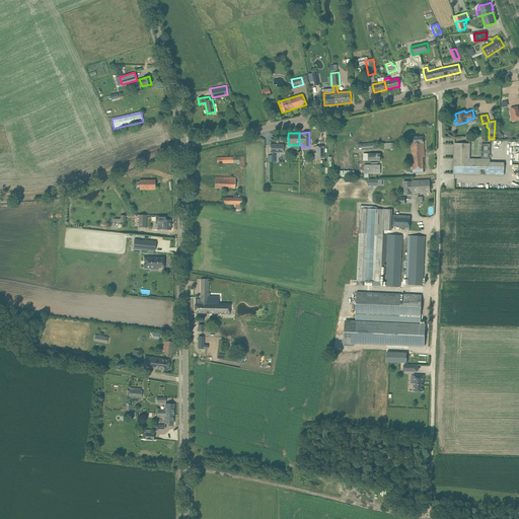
[(424,136),(410,137),(410,146),(412,145),(413,169),(424,169),(423,158),(424,157),(424,143),(424,136)]
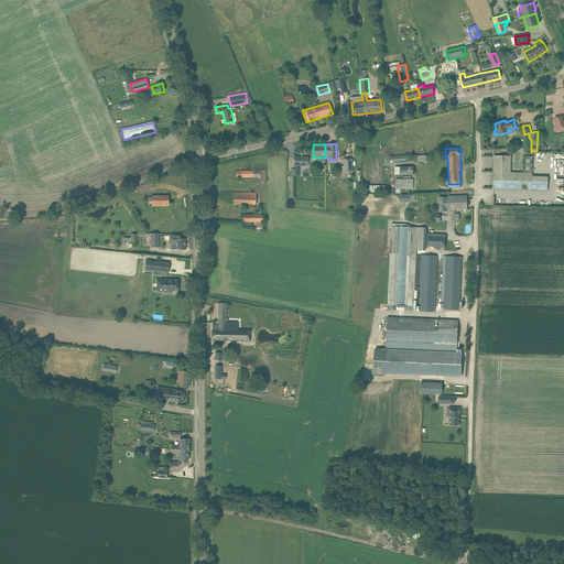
[(494,188),(532,190),(548,190),(549,176),(532,176),(533,156),(523,156),(523,173),(511,173),(511,156),(495,155),(494,188)]
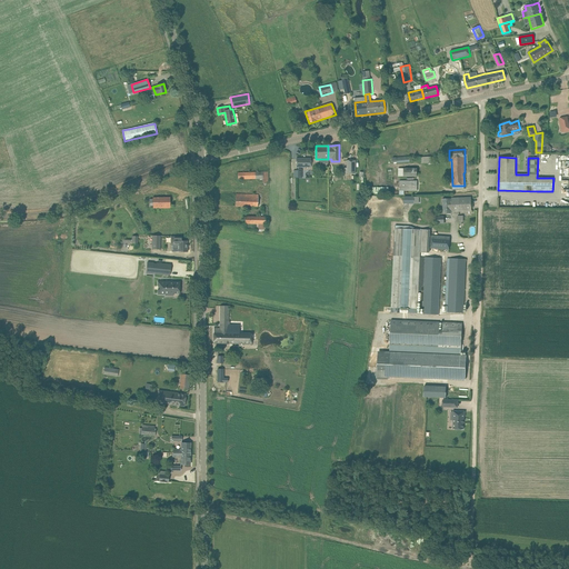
[(310,158),(297,158),(297,168),(311,167),(310,158)]
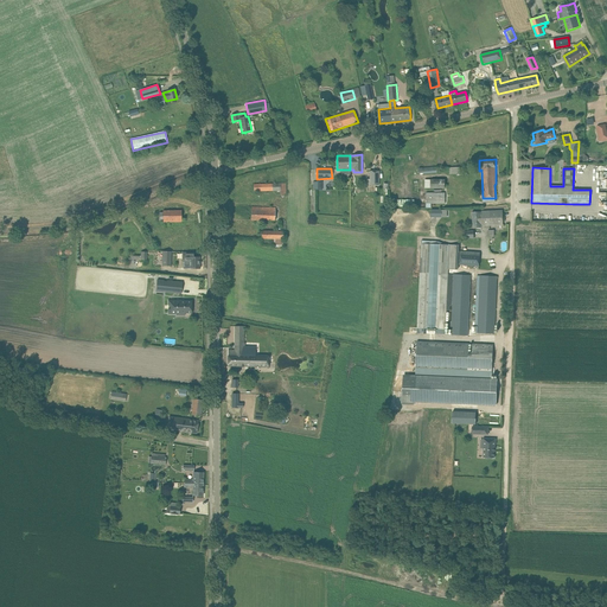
[(254,191),(280,190),(280,196),(286,196),(286,183),(254,184),(254,191)]
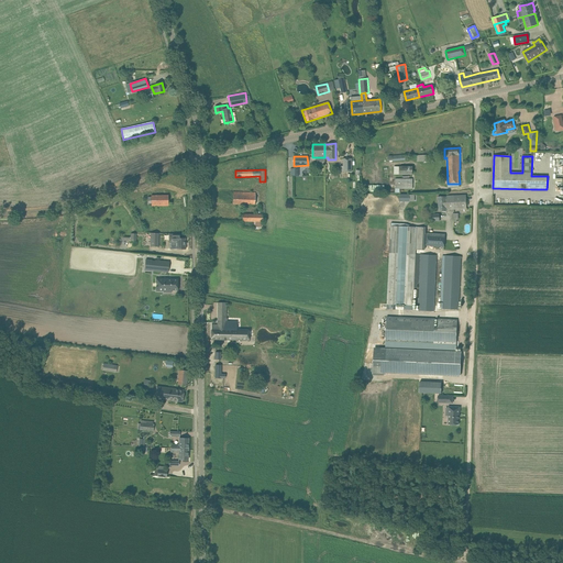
[(412,178),(395,179),(395,192),(399,192),(399,189),(412,189),(412,178)]
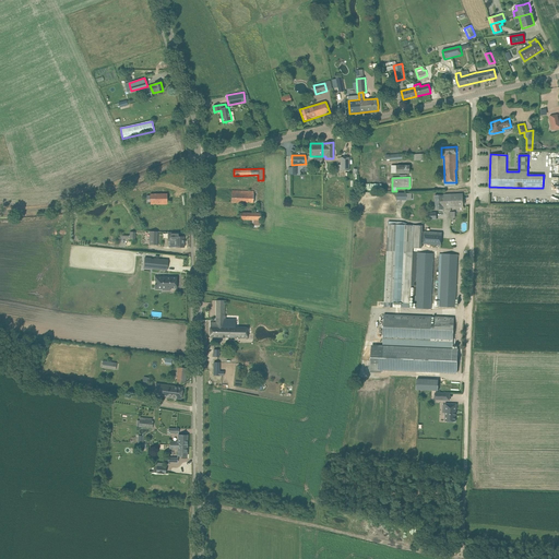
[(253,191),(237,191),(232,190),(232,202),(237,203),(253,203),(253,191)]
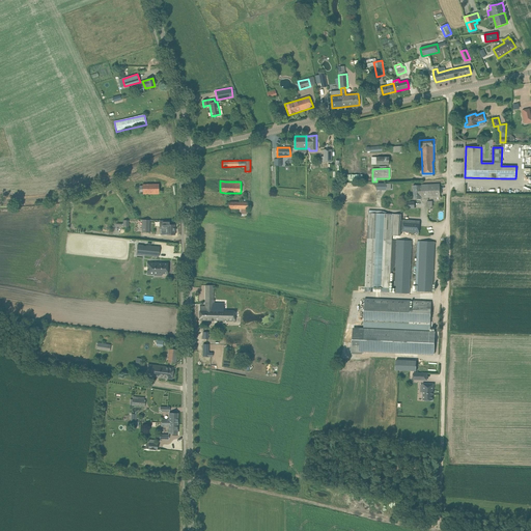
[(143,194),(159,194),(159,185),(142,185),(142,186),(139,186),(139,193),(143,193),(143,194)]
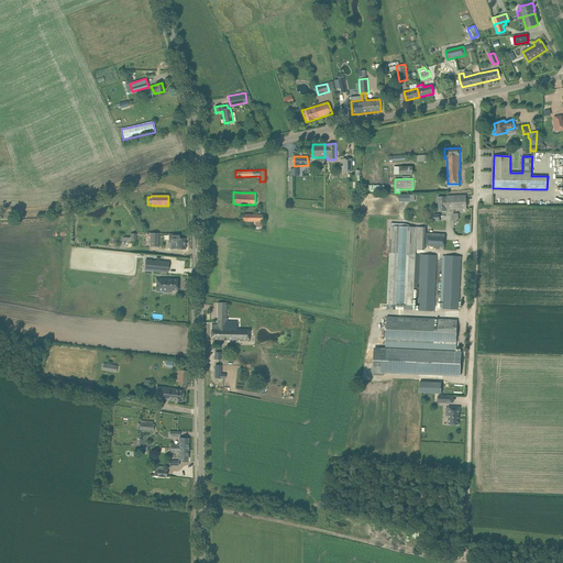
[(446,210),(461,209),(466,209),(466,196),(438,197),(439,211),(446,211),(446,210)]
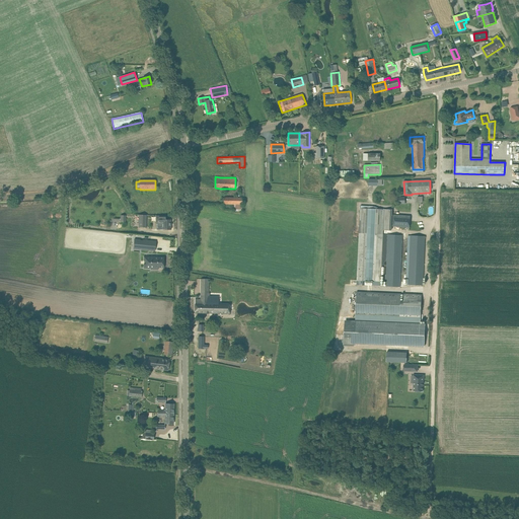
[(223,198),(223,204),(234,204),(234,210),(235,210),(235,212),(241,212),(242,205),(242,198),(223,198)]
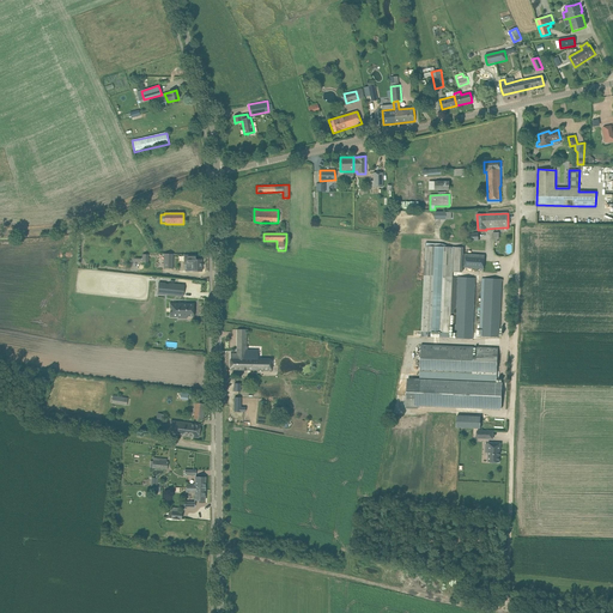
[(423,317),(422,332),(450,333),(450,326),(454,326),(454,333),(456,333),(455,338),(473,339),(475,278),(459,278),(459,279),(453,279),(453,272),(462,273),(462,267),(463,267),(463,254),(463,248),(444,247),(441,247),(441,244),(425,243),(425,247),(424,275),(424,284),(423,317)]
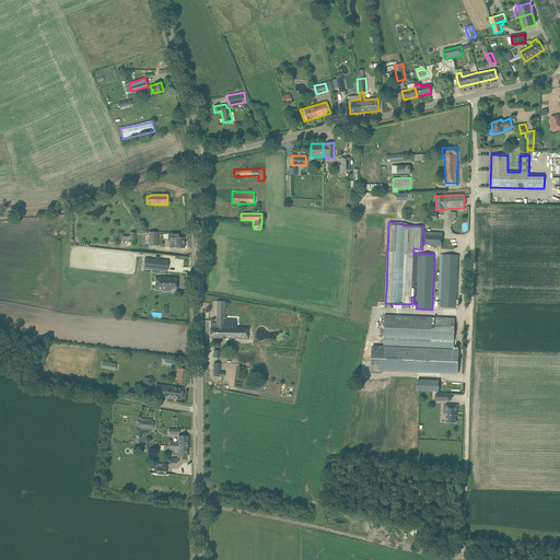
[(423,232),(423,244),(442,245),(443,233),(423,232)]
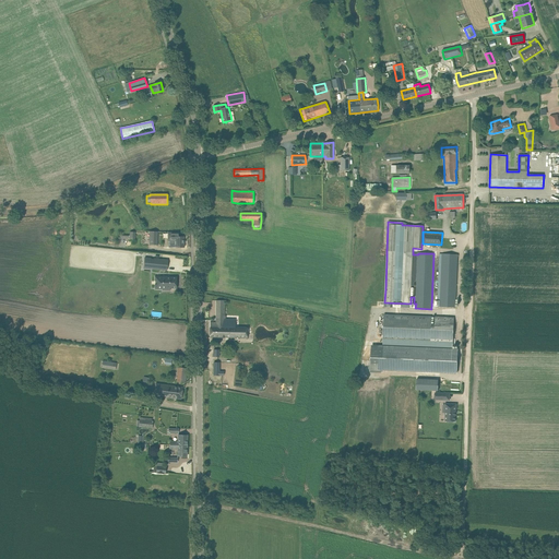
[(178,233),(168,233),(168,239),(168,248),(176,248),(185,247),(185,240),(185,237),(178,237),(178,233)]
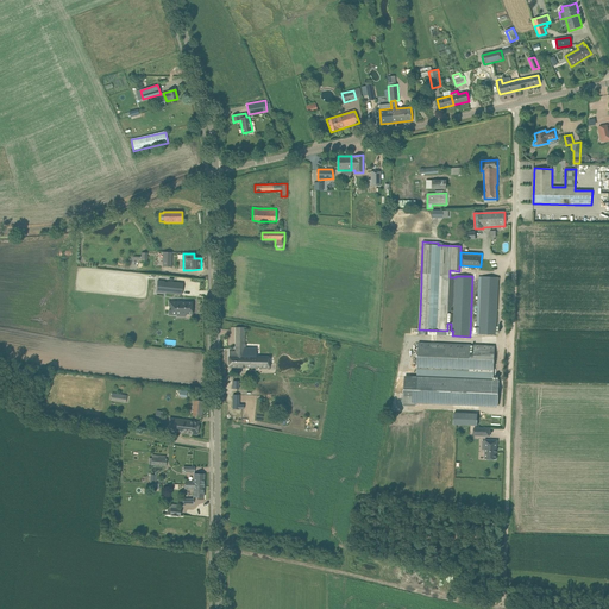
[(498,277),(482,276),(482,280),(478,280),(476,328),(472,328),(472,334),(478,334),(496,336),(498,277)]
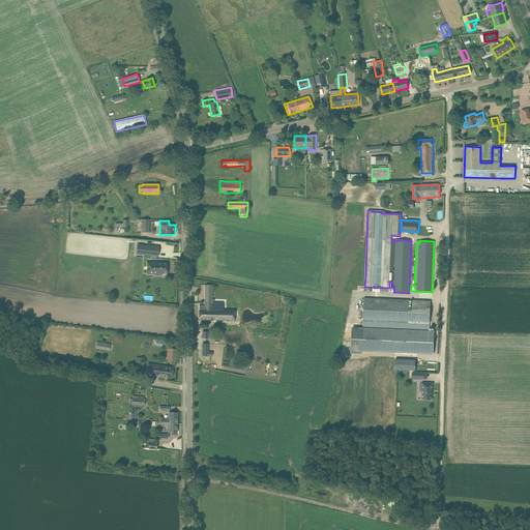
[(138,244),(137,255),(142,255),(143,255),(145,255),(152,256),(158,257),(159,246),(147,245),(143,245),(143,244),(138,244)]
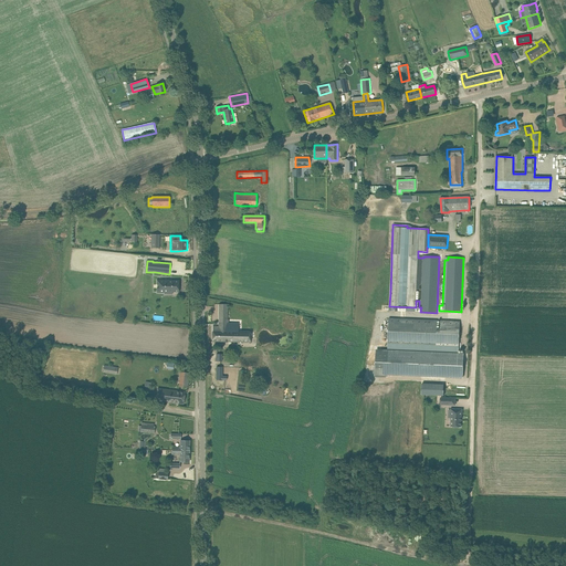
[(169,280),(157,280),(157,285),(157,287),(157,289),(157,293),(164,293),(164,294),(173,294),(173,292),(176,292),(179,292),(179,281),(169,281),(169,280)]
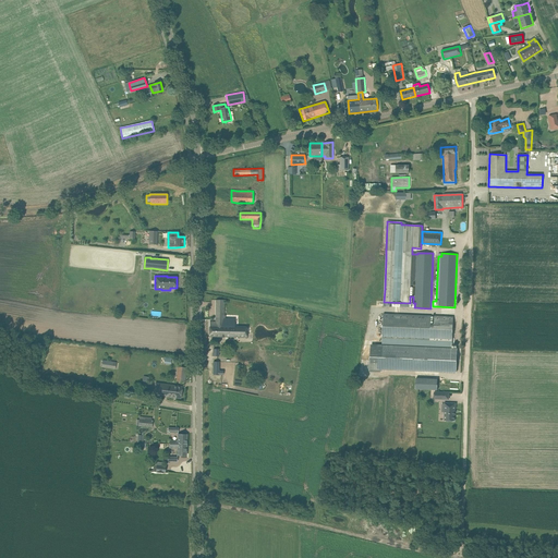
[(209,322),(209,337),(246,337),(247,327),(235,326),(235,318),(223,318),(225,300),(216,300),(215,322),(209,322)]
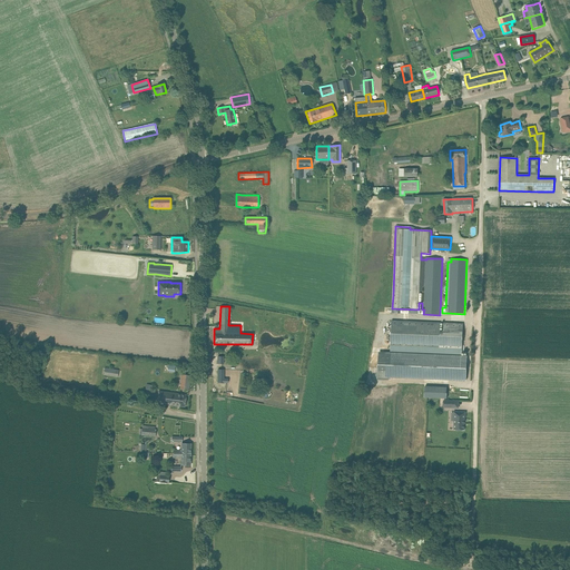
[(383,364),(377,364),(377,379),(390,380),(390,377),(465,381),(467,356),(462,356),(463,324),(444,323),(443,335),(440,334),(441,323),(392,321),(390,353),(384,353),(383,364)]
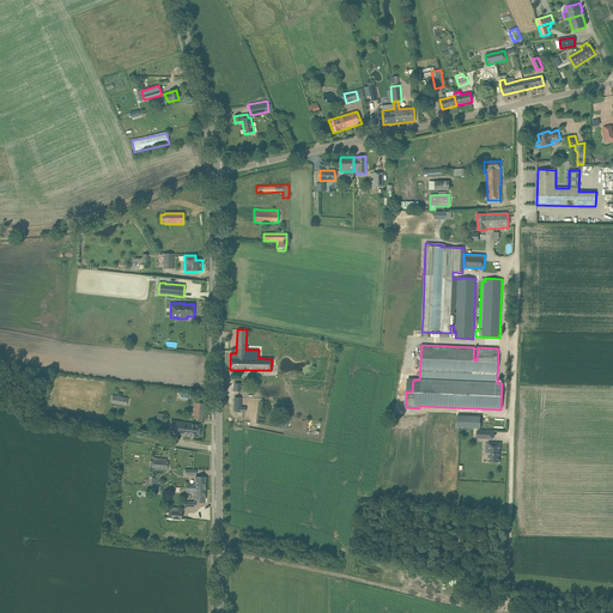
[(272,393),(272,406),(284,406),(284,392),(272,393)]
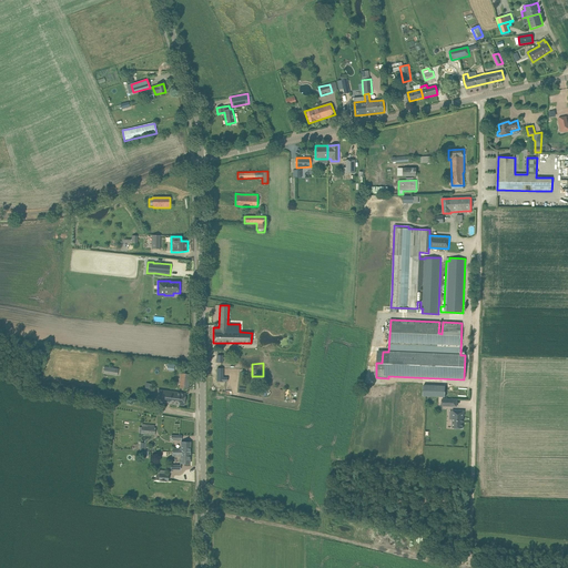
[(119,368),(104,366),(103,374),(118,375),(119,368)]
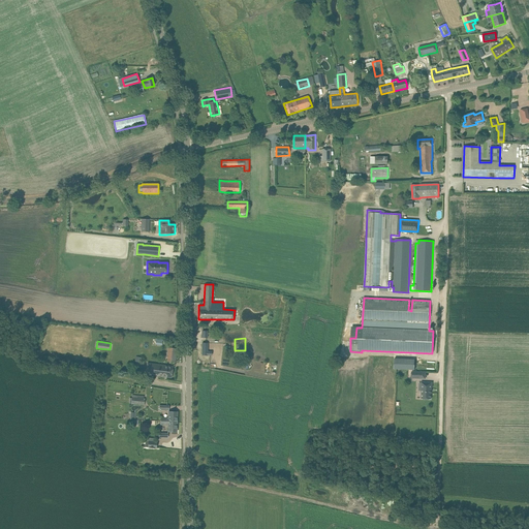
[(201,343),(201,354),(211,354),(211,351),(206,351),(206,343),(201,343)]
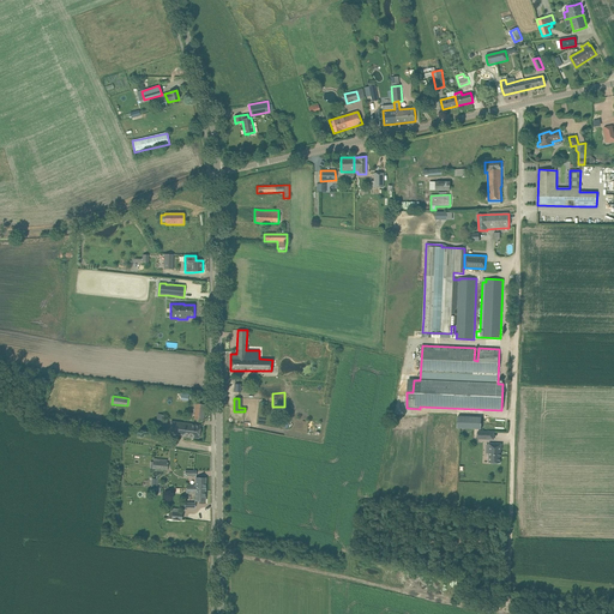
[(204,420),(205,404),(196,403),(194,420),(204,420)]
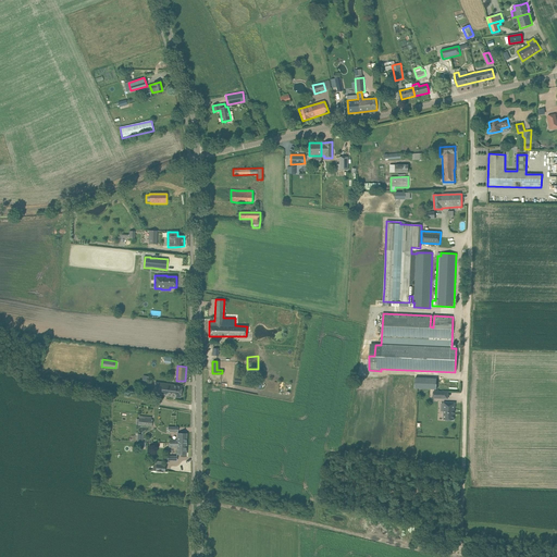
[(415,388),(436,390),(436,378),(415,378),(415,388)]
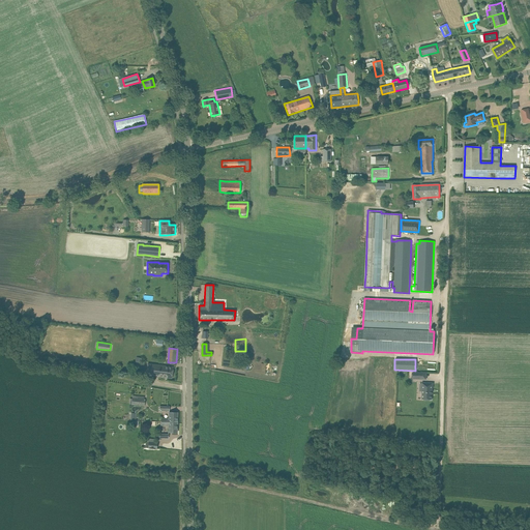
[(173,367),(168,366),(152,364),(147,363),(146,374),(151,375),(158,376),(158,377),(167,378),(172,379),(173,367)]
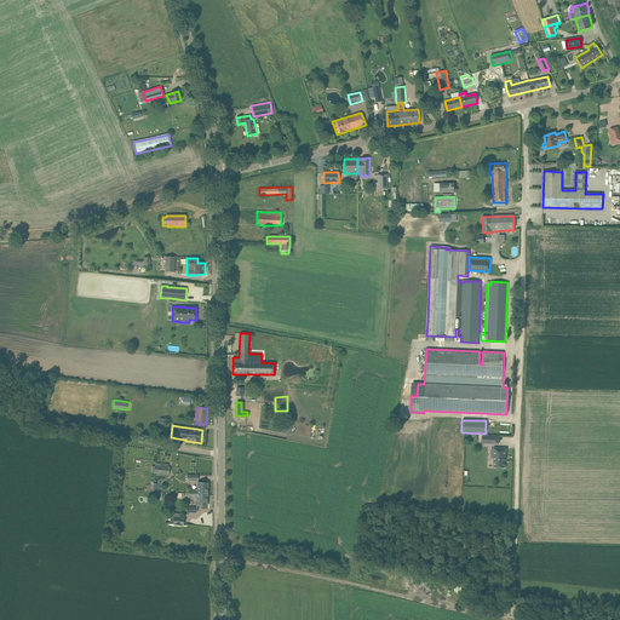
[(494,449),(492,449),(492,454),(494,454),(494,468),(505,468),(505,448),(494,448),(494,449)]
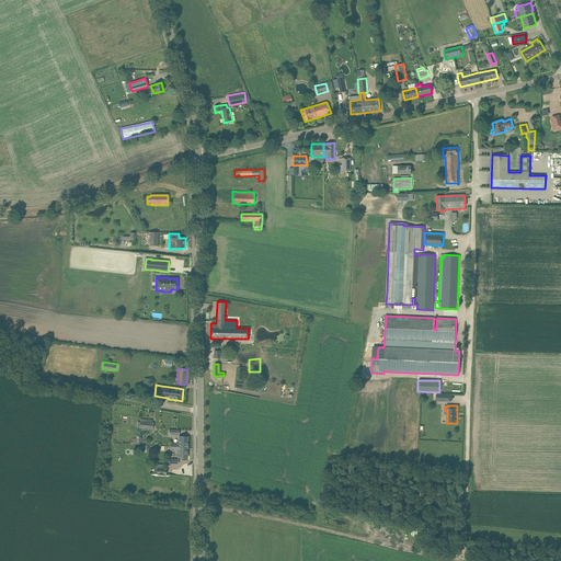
[(139,428),(153,430),(153,422),(152,422),(152,420),(140,419),(139,428)]
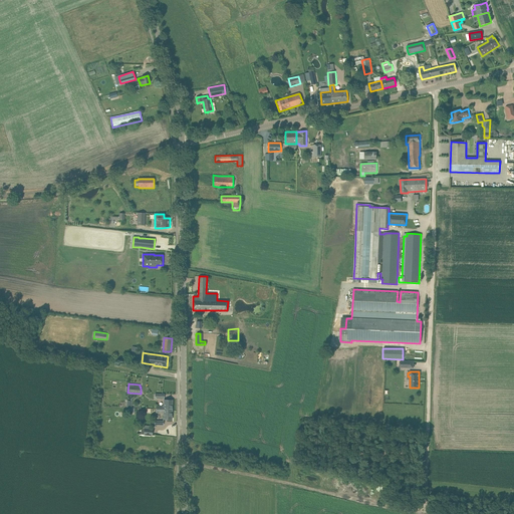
[(157,406),(157,409),(164,409),(164,408),(166,408),(166,411),(172,411),(172,401),(169,401),(164,401),(164,406),(157,406)]
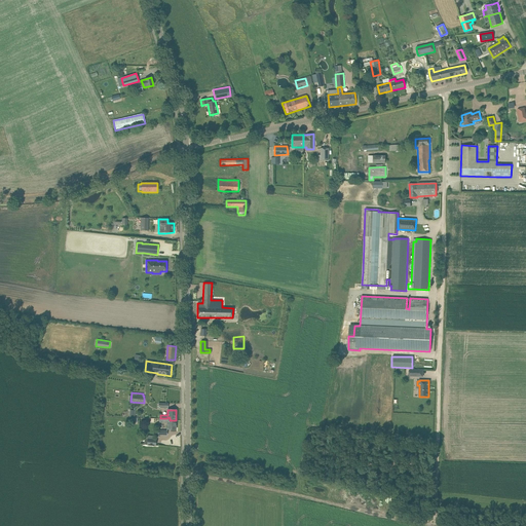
[(166,429),(171,429),(176,429),(176,420),(170,420),(170,417),(167,417),(167,418),(160,418),(160,422),(167,422),(166,429)]
